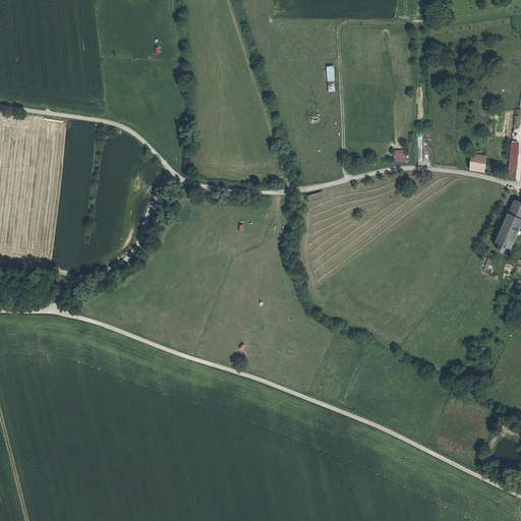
[(330,92),(337,91),(336,65),(328,66),(330,92)]
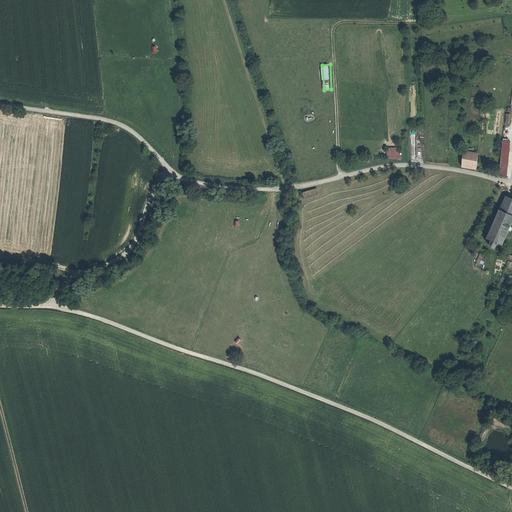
[(509,150),(502,149),(499,172),(507,174),(509,150)]
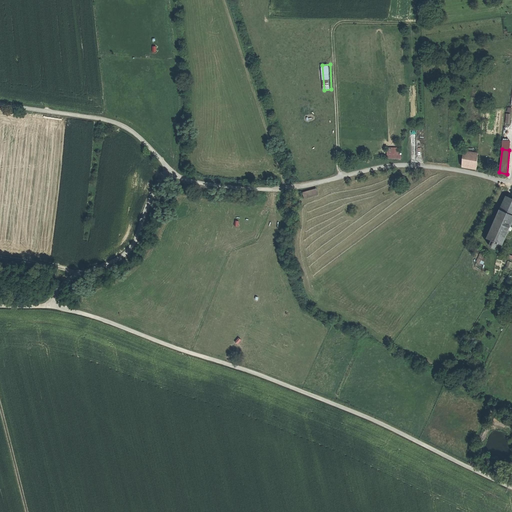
[(479,154),(464,152),(463,164),(477,167),(478,163),(479,154)]
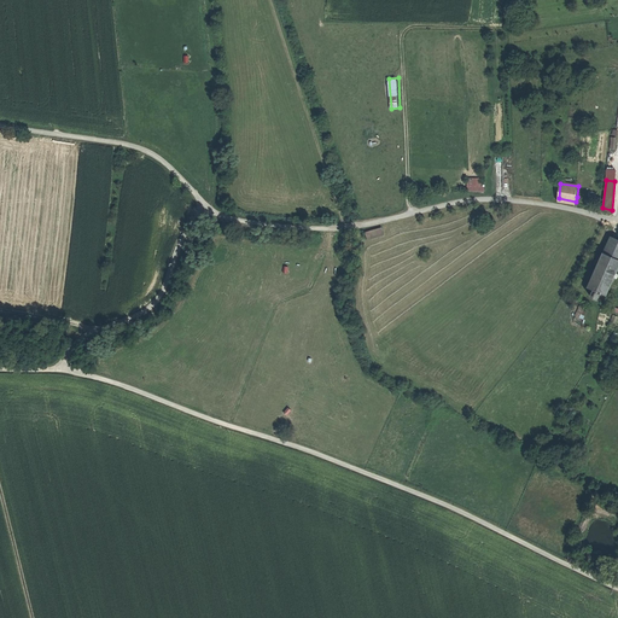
[(367,231),(368,238),(385,235),(384,228),(367,231)]
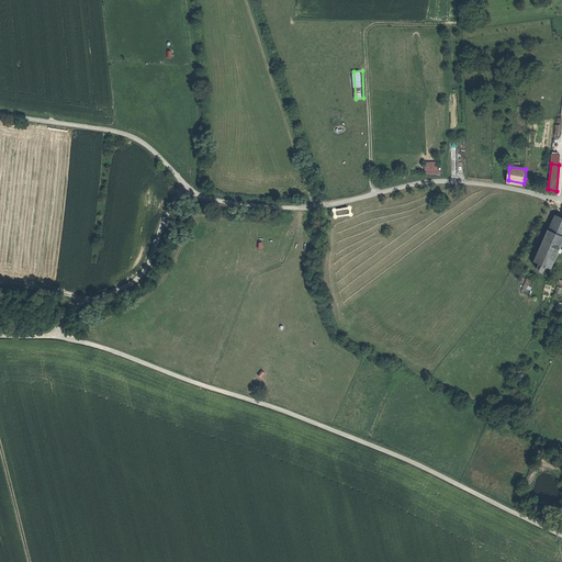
[(561,217),(557,215),(541,250),(544,253),(551,256),(554,257),(554,256),(557,256),(561,243),(561,217)]
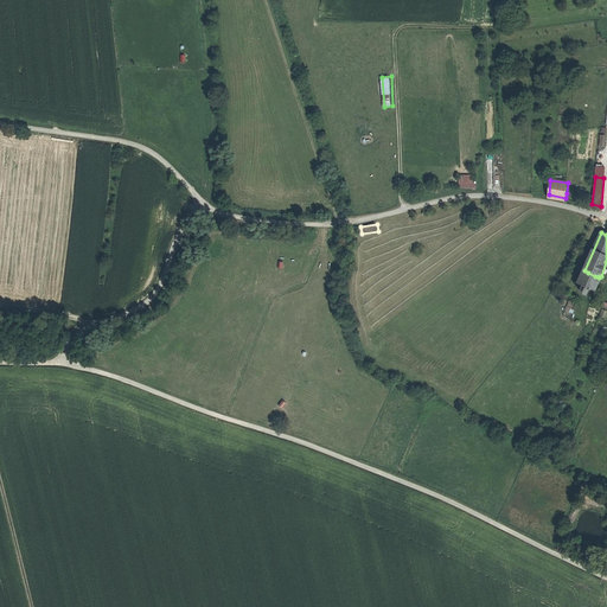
[(595,276),(588,273),(586,279),(593,282),(595,276)]
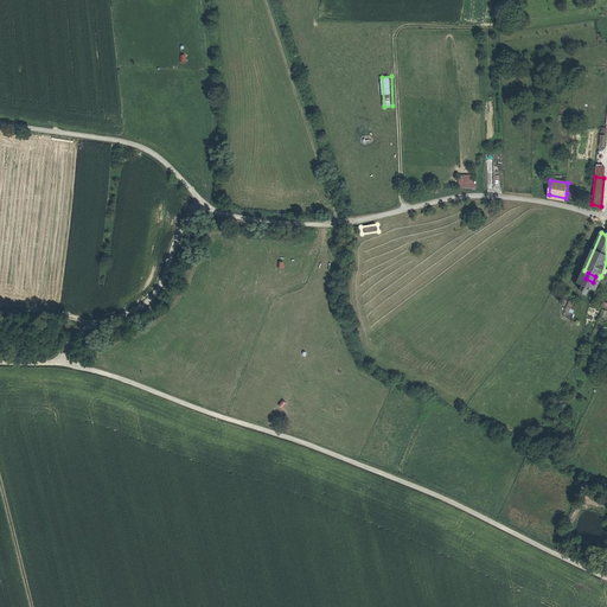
[(569,300),(566,310),(575,313),(579,304),(569,300)]
